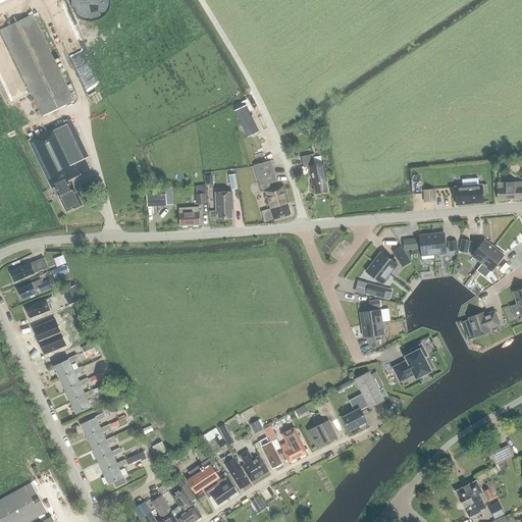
[(43,116),(73,102),(32,15),(1,30),(43,116)]
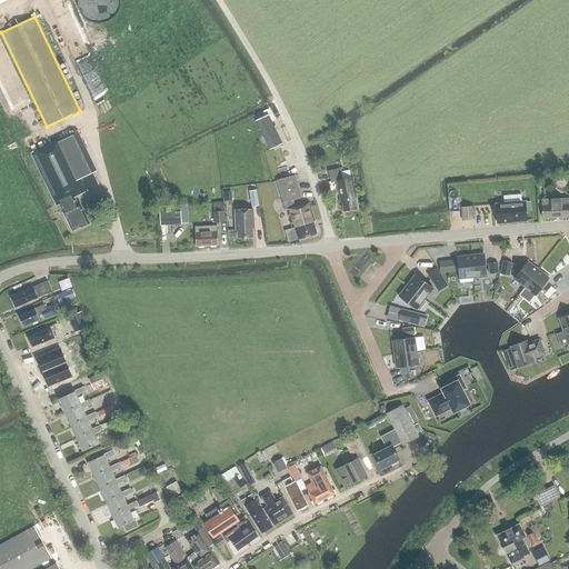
[(78,22),(65,28),(92,99),(105,95),(78,22)]
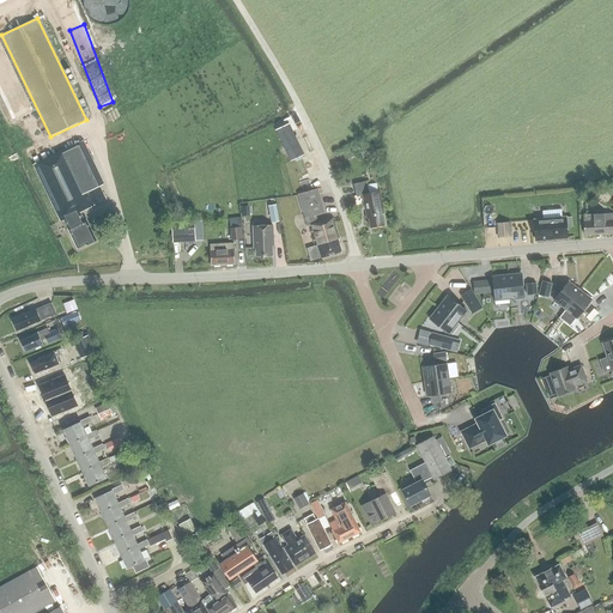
[(299,145),(289,123),(275,131),(286,152),(299,145)]
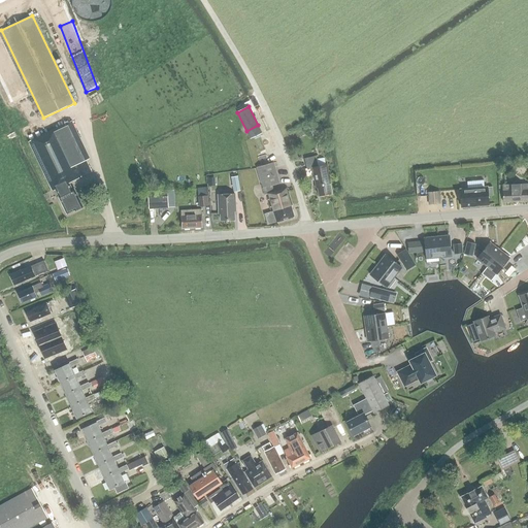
[(52,191),(55,190),(59,197),(58,197),(66,215),(74,210),(74,211),(83,207),(74,189),(71,191),(68,184),(80,177),(80,176),(91,171),(86,161),(89,159),(71,122),(29,141),(52,191)]
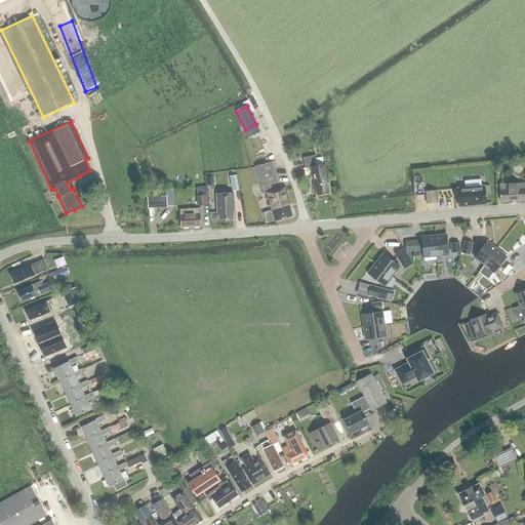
[(314,136),(321,132),(316,122),(309,126),(314,136)]
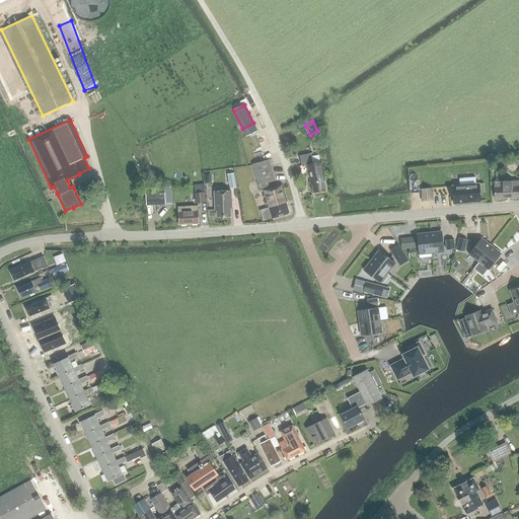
[(324,180),(321,162),(320,162),(318,155),(310,157),(310,154),(299,156),(301,166),(306,165),(310,184),(311,184),(313,193),(325,191),(323,180),(324,180)]
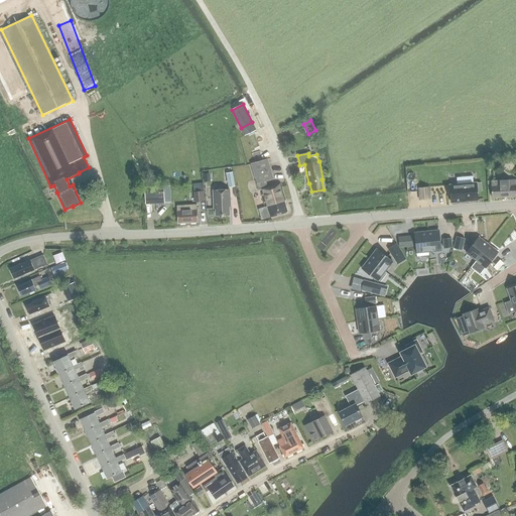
[(270,218),(287,213),(283,202),(285,201),(280,183),(267,187),(266,181),(273,179),(267,159),(251,164),(258,190),(260,190),(265,208),(267,207),(270,218)]
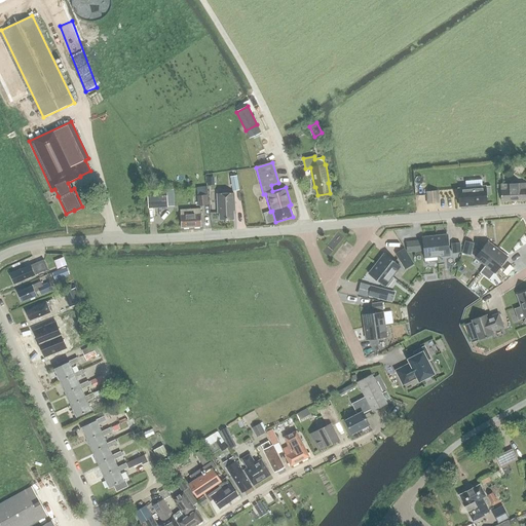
[(239,190),(237,176),(230,177),(232,191),(239,190)]
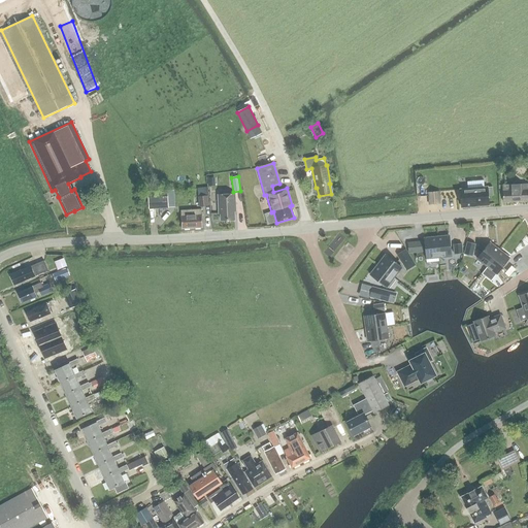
[(527,200),(527,185),(527,184),(502,186),(502,191),(503,202),(527,200)]
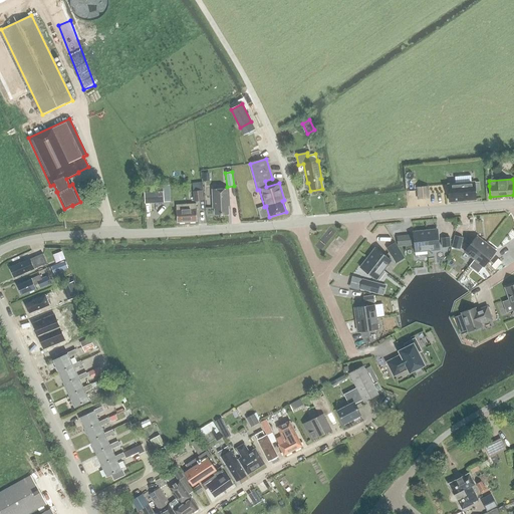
[(480,191),(479,182),(448,185),(449,202),(455,202),(476,200),(475,191),(480,191)]
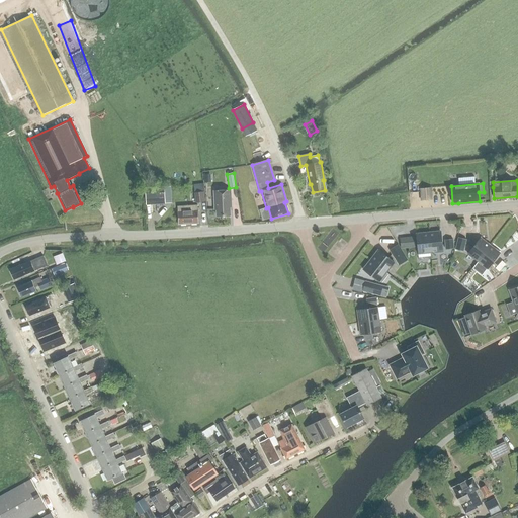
[(146,205),(165,204),(164,187),(145,188),(146,205)]
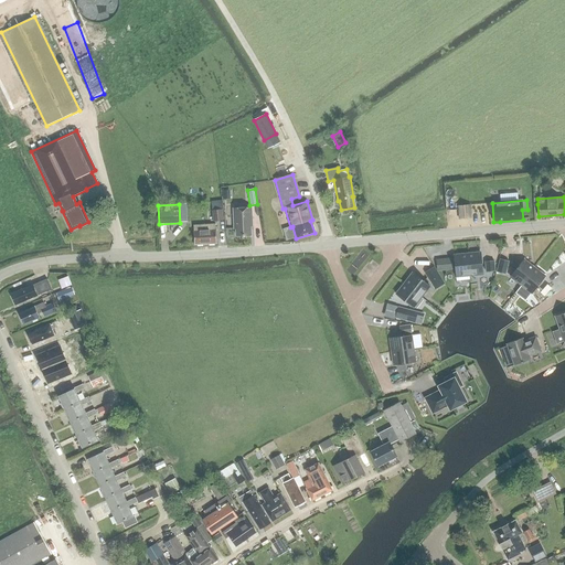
[(458,206),(459,220),(470,219),(469,205),(458,206)]
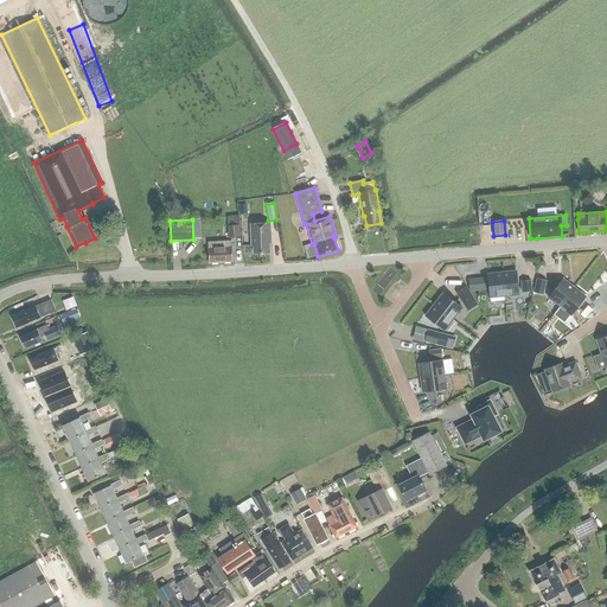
[(254,254),(269,253),(269,243),(270,243),(269,223),(250,224),(251,247),(254,247),(254,254)]
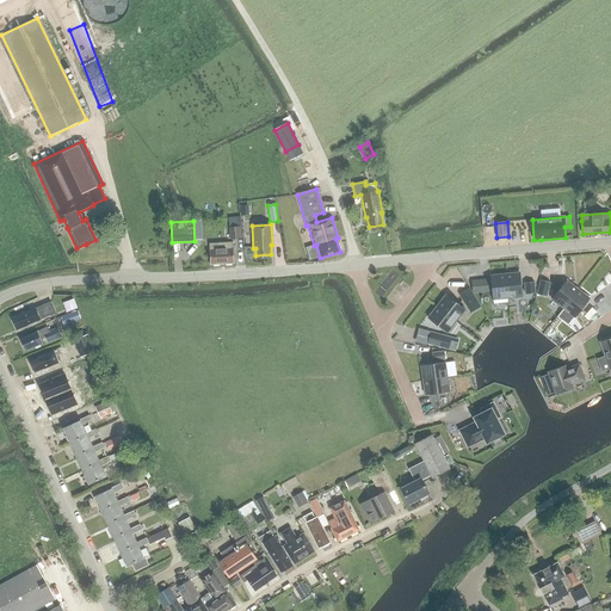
[(230,240),(241,239),(240,227),(229,228),(230,240)]
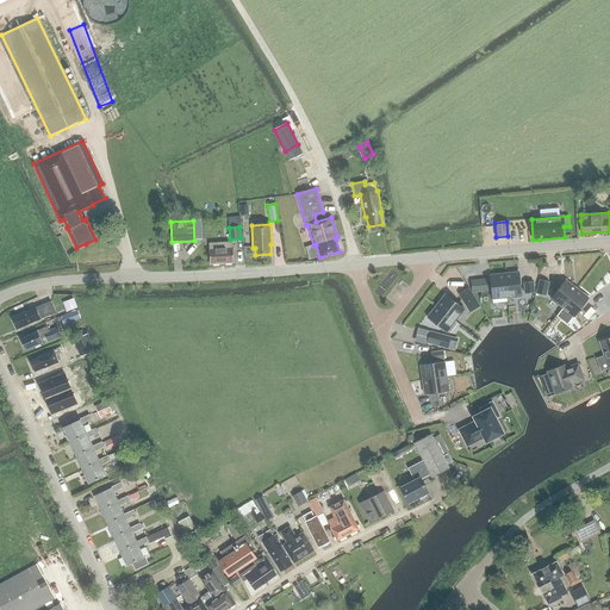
[(232,242),(209,243),(209,249),(210,265),(234,263),(232,248),(232,242)]
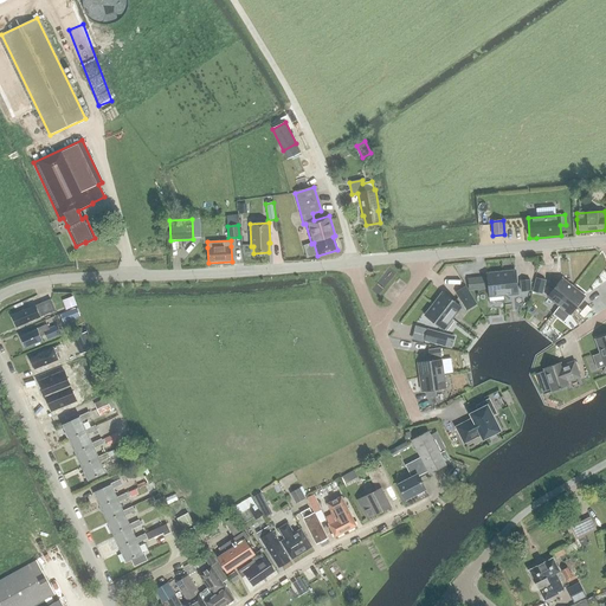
[(517,295),(515,271),(501,272),(503,296),(517,295)]
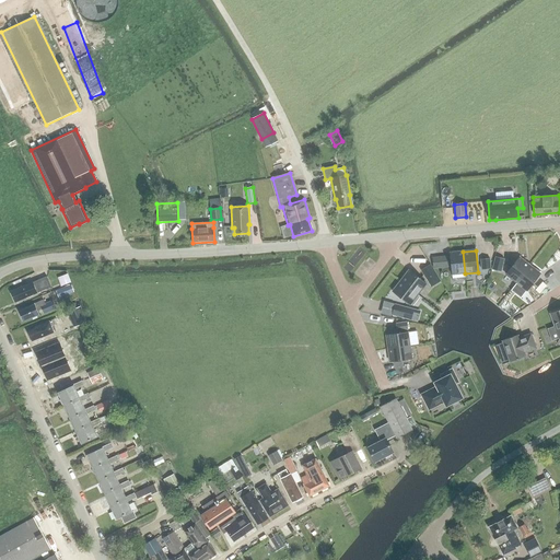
[(452,275),(465,273),(463,252),(450,253),(452,275)]
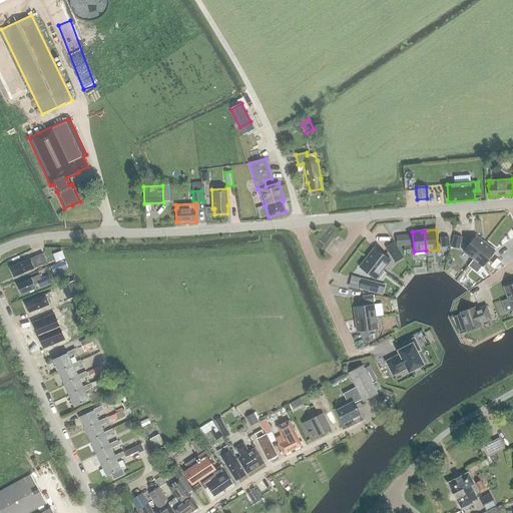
[(402,238),(402,235),(396,236),(397,246),(411,244),(410,237),(402,238)]
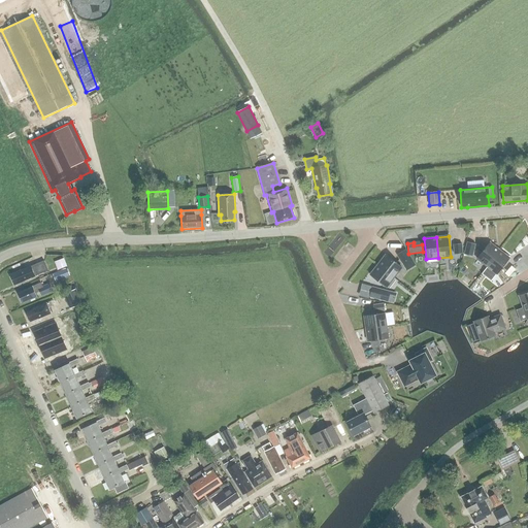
[(464,254),(472,256),(474,244),(466,242),(464,254)]
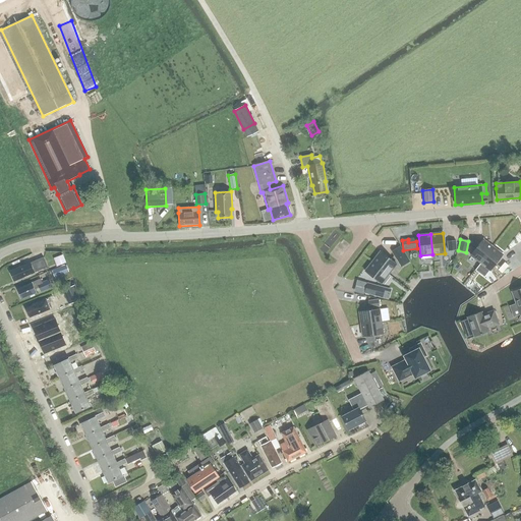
[(470,255),(480,264),(493,247),(482,239),(470,255)]
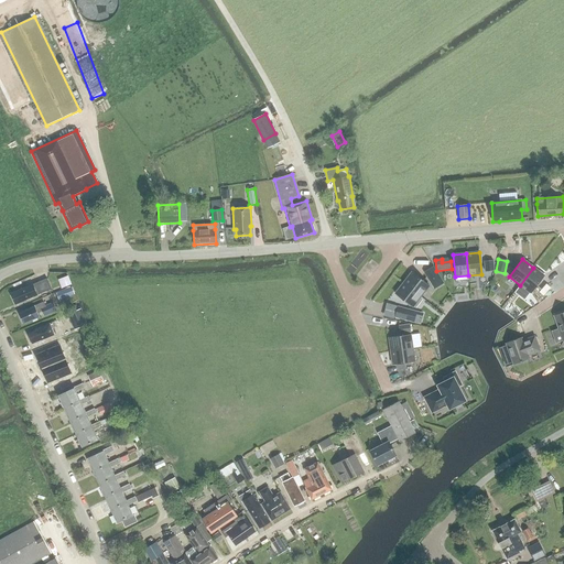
[(485,262),(486,271),(494,270),(492,261),(485,262)]
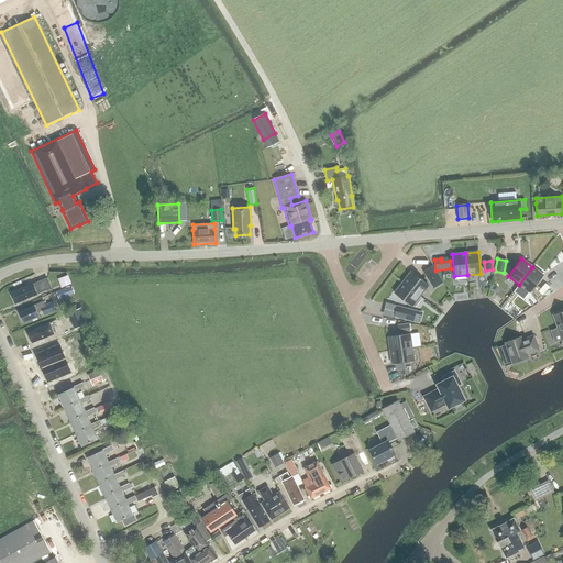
[(421,272),(431,288),(442,283),(431,265),(421,272)]
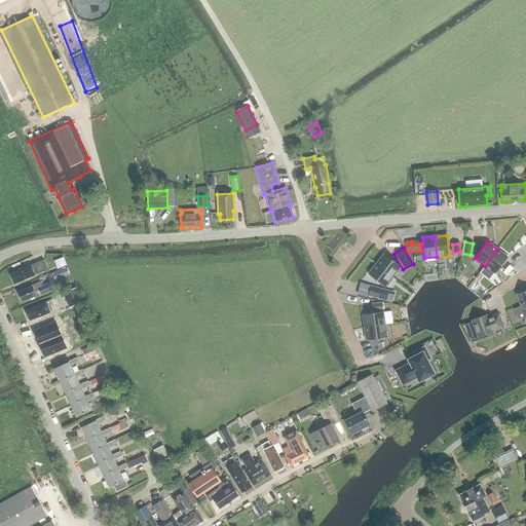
[(494,273),(508,257),(497,250),(485,266),(494,273)]
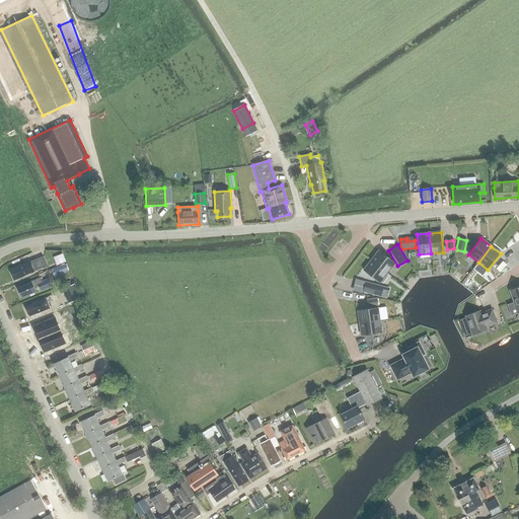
[(371,261),(387,273),(394,263),(378,250),(371,261)]
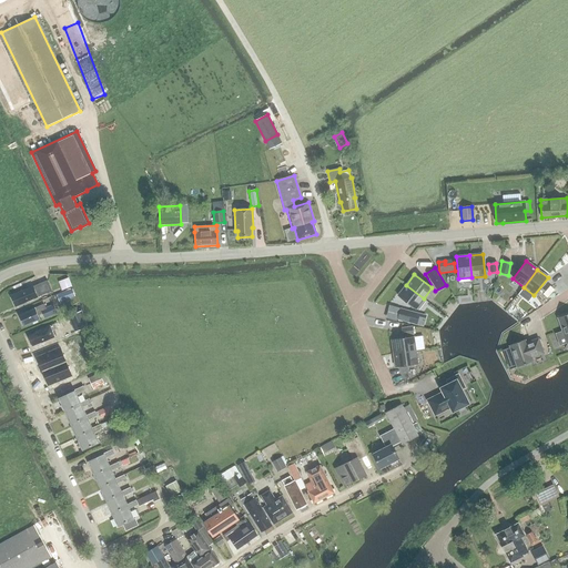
[(68,277),(62,281),(66,288),(71,286),(68,277)]
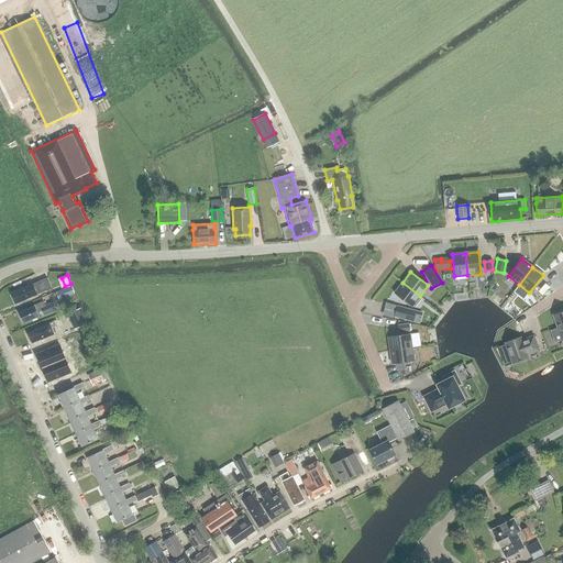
[(19,289),(19,290),(11,294),(14,304),(23,300),(23,301),(37,295),(51,288),(47,278),(33,284),(32,284),(19,289)]
